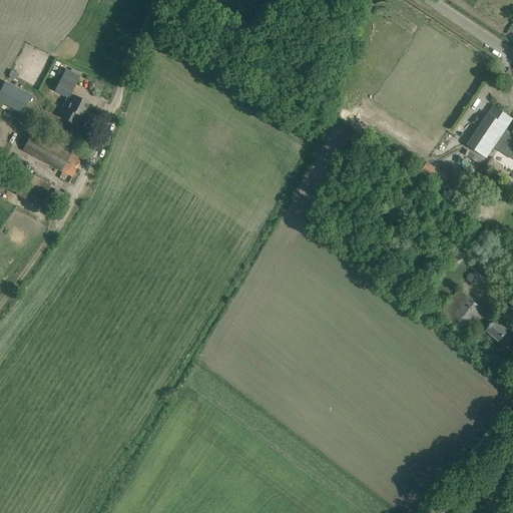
[(65,69),(54,91),(66,97),(61,106),(65,108),(61,117),(75,124),(79,115),(81,117),(89,102),(71,93),(80,76),(65,69)]
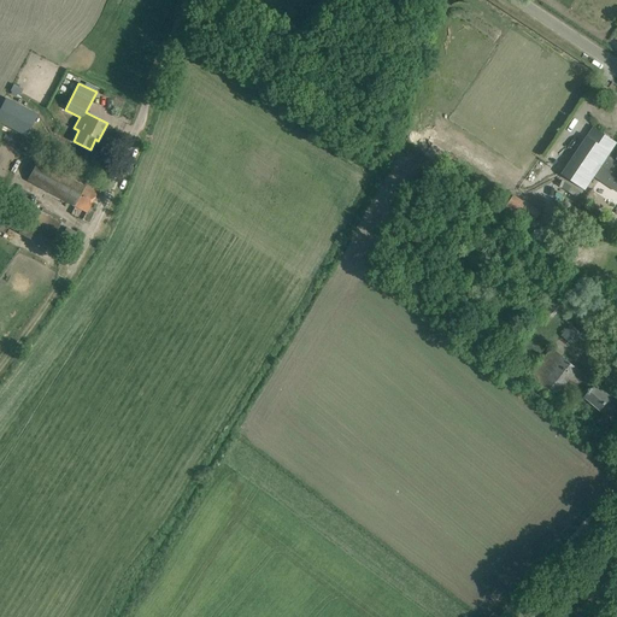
[(616,142),(594,127),(562,175),(585,191),(601,166),(613,147),(616,142)]
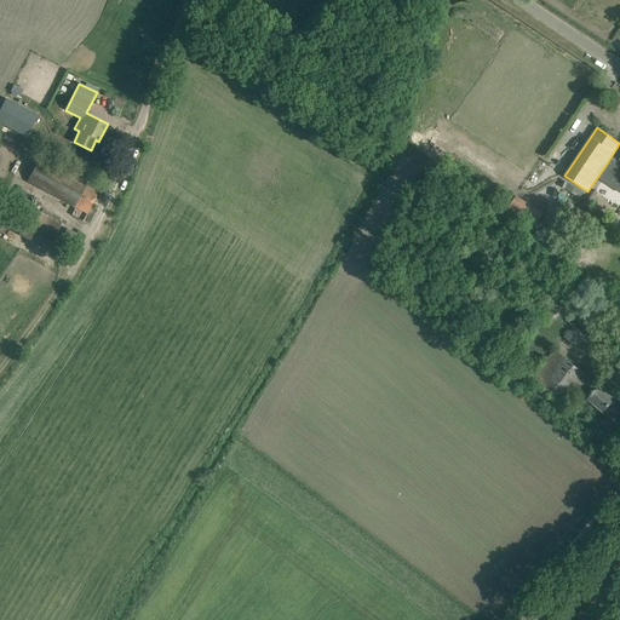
[(619,149),(616,148),(604,167),(613,172),(619,161),(619,149)]
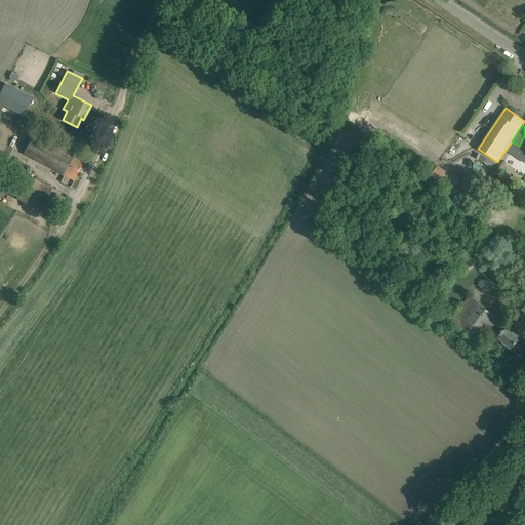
[(72,155),(63,150),(34,134),(23,154),(74,180),(83,163),(71,157),(72,155)]
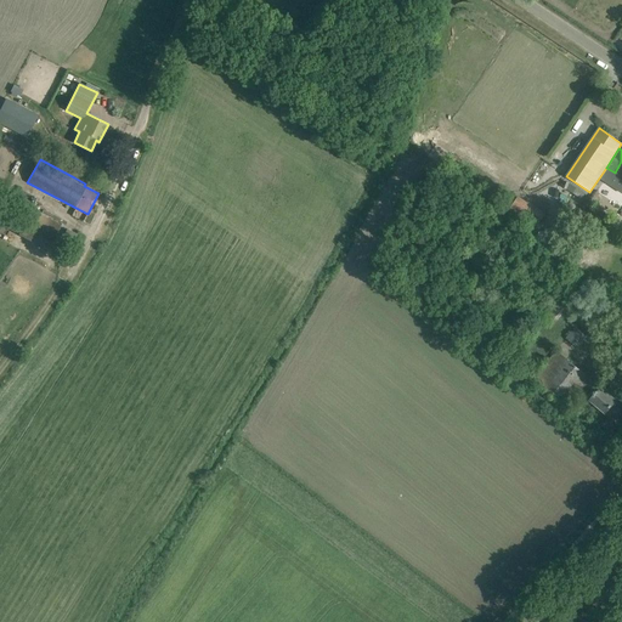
[(527,203),(519,197),(509,210),(535,227),(544,213),(529,202),(527,203)]
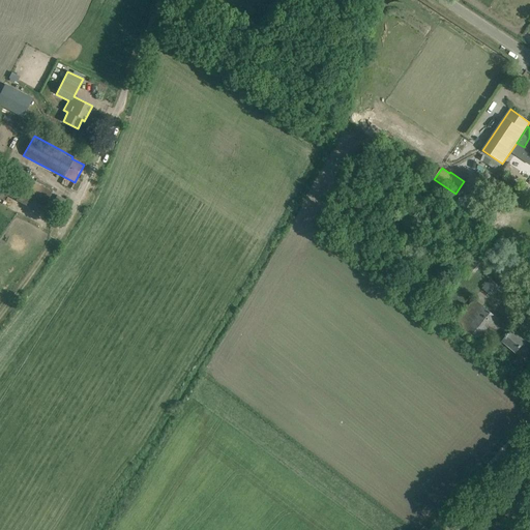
[(15,200),(40,212),(52,190),(26,177),(15,200)]
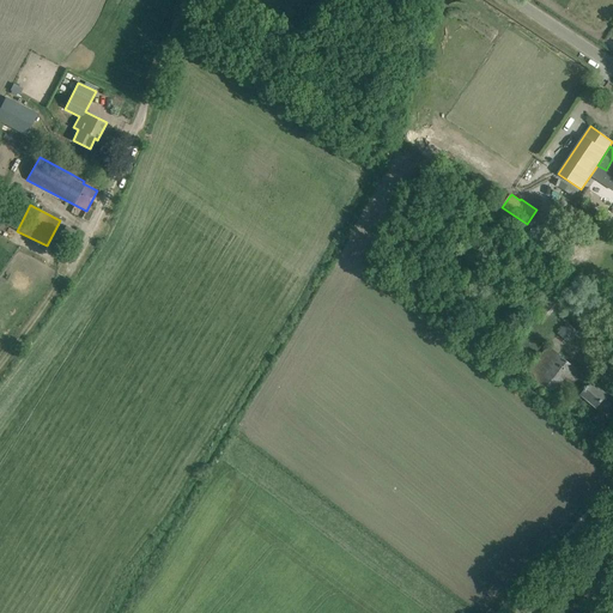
[(59,242),(68,247),(76,231),(67,226),(59,242)]
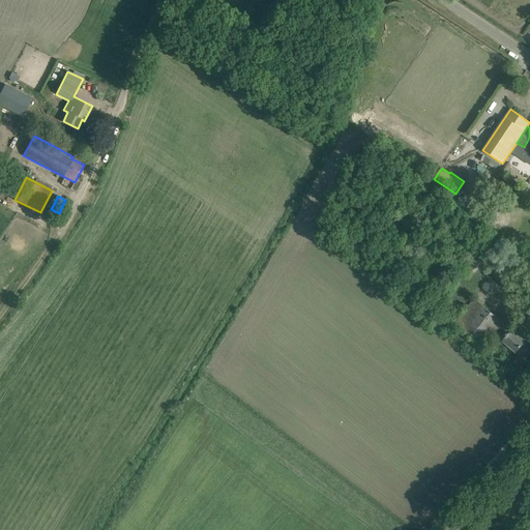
[(492,296),(499,287),(491,278),(482,288),(492,296)]
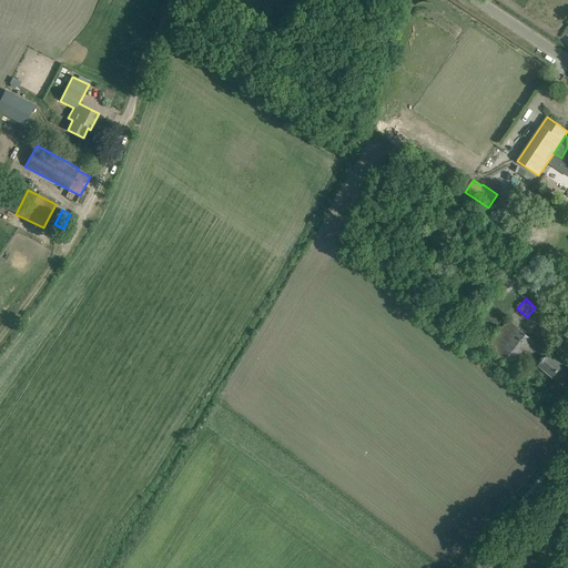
[(508,320),(485,347),(517,374),(536,351),(539,346),(508,320)]
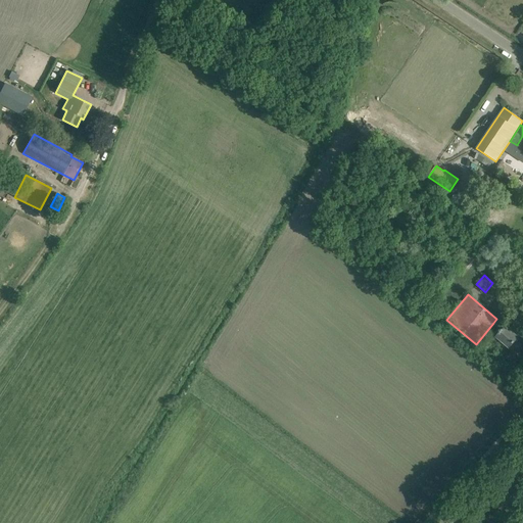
[(502,330),(495,337),(509,347),(518,337),(496,319),(493,323),(502,330)]
